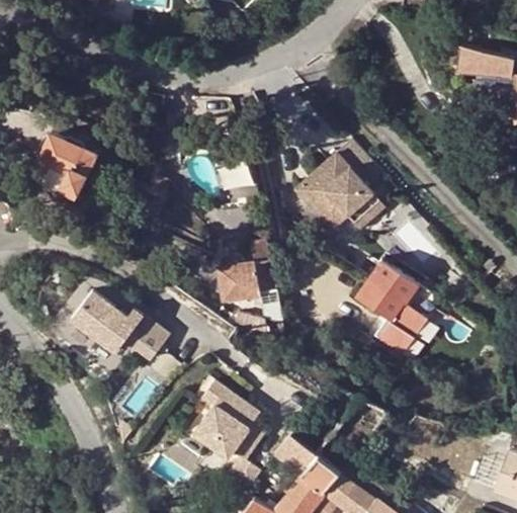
[(514,61),(460,47),(457,71),(484,75),(511,78),(514,61)]
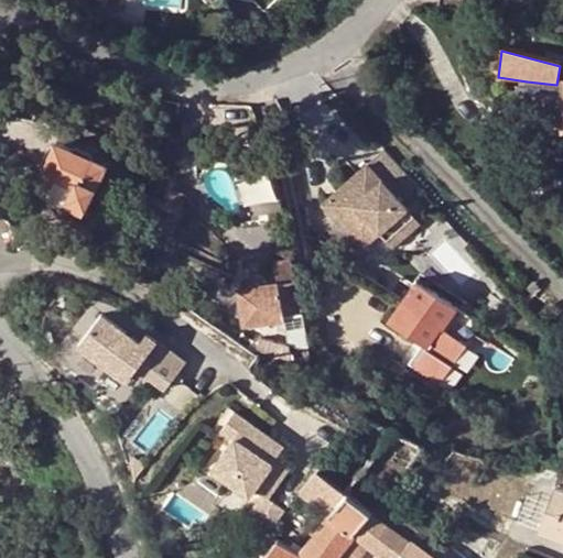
[(556,85),(527,81),(524,91),(517,90),(515,115),(493,112),(490,134),(534,141),(538,116),(559,119),(559,86),(556,85)]
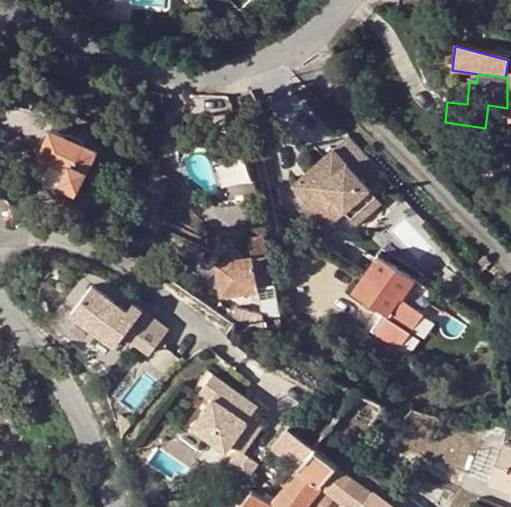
[(94,154),(49,136),(31,178),(75,198),(94,154)]
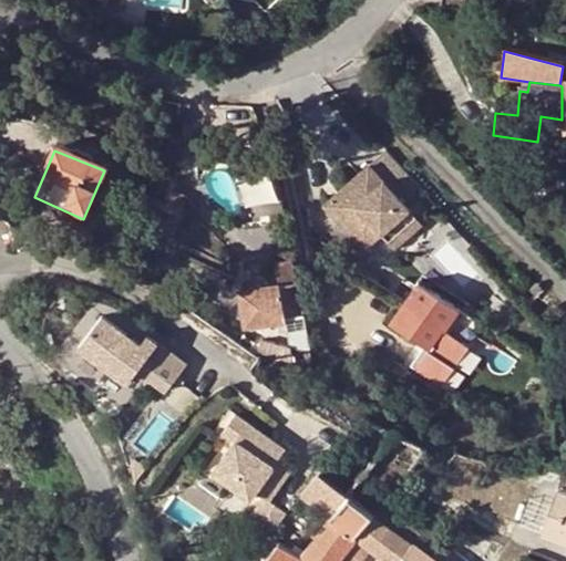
[(408,214),(368,168),(322,209),(362,253),(380,239),(408,214)]
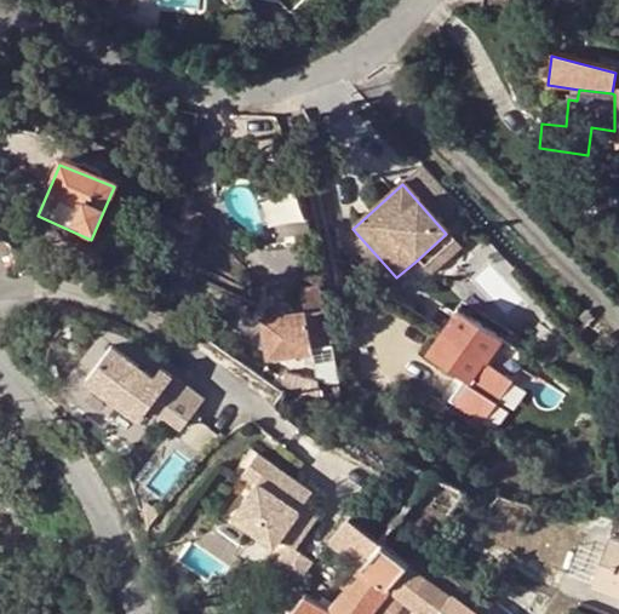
[(313,245),(297,194),(297,189),(256,202),(274,257),(313,245)]
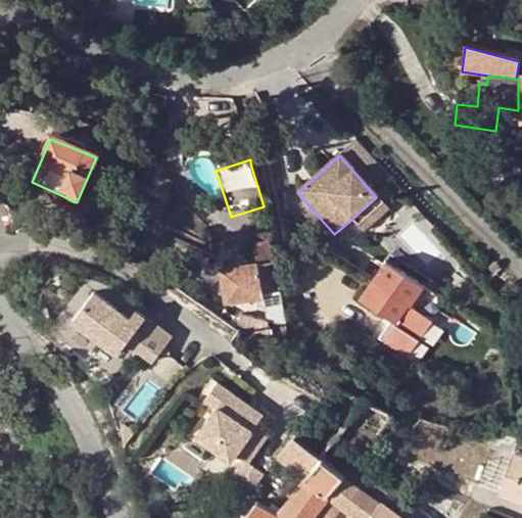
[(389,210),(376,197),(350,221),(363,234),(389,210)]
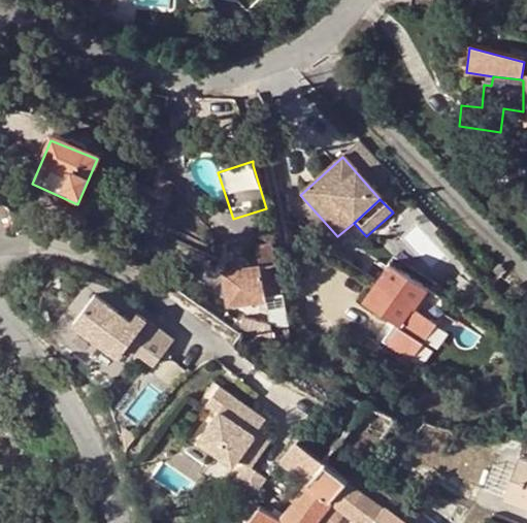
[(280,298),(272,251),(256,253),(259,271),(221,278),(226,311),(263,304),(263,300),(280,298)]
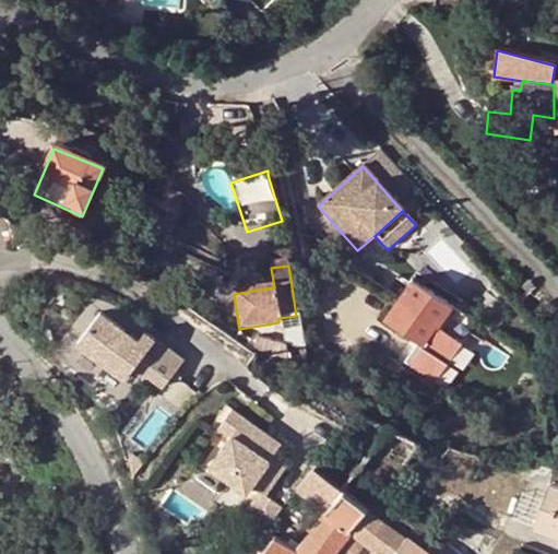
[(417,289),(441,305),(446,299),(422,283),(417,289)]
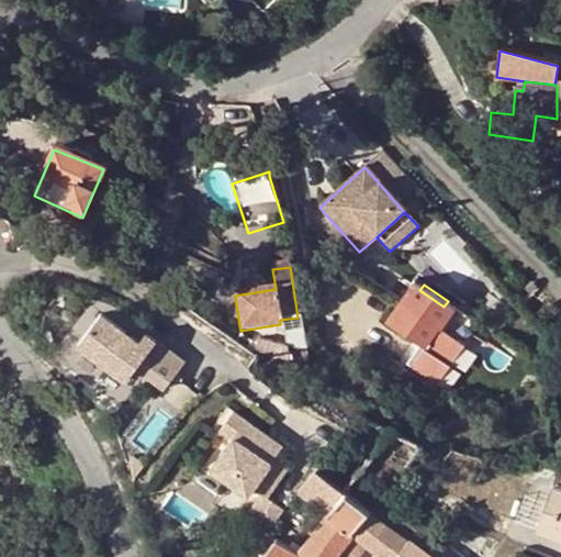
[(413,286),(385,327),(425,355),(427,351),(441,360),(453,345),(438,334),(452,313),(444,307),(419,290),(413,286)]
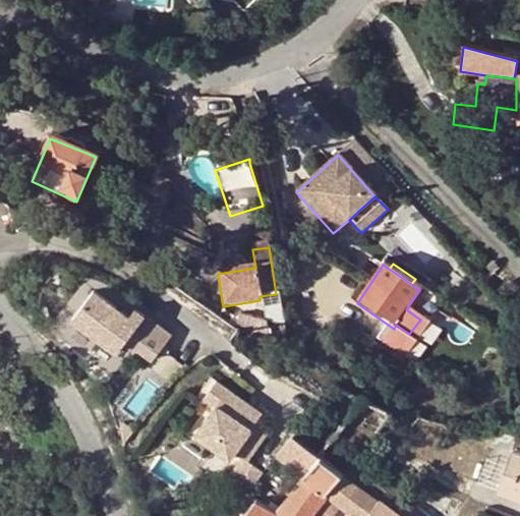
[(135,330),(92,294),(69,322),(113,357),(120,347),(128,338),(138,345),(130,355),(147,368),(172,337),(147,317),(135,330)]
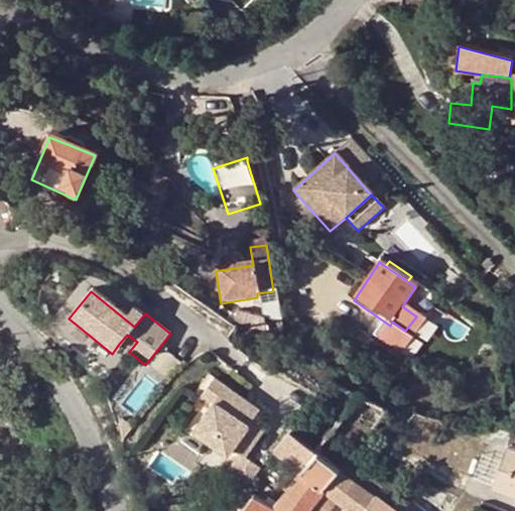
[(432,299),(422,314),(439,326),(449,312),(432,299)]
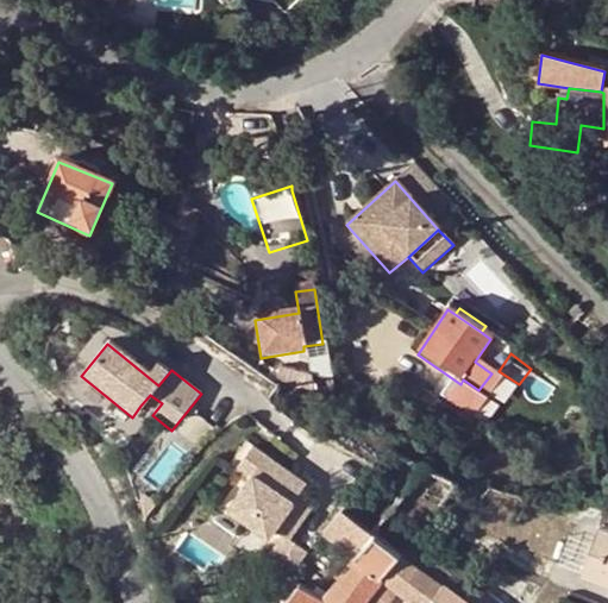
[(281,372),(277,388),(279,389),(312,397),(308,381),(281,372)]
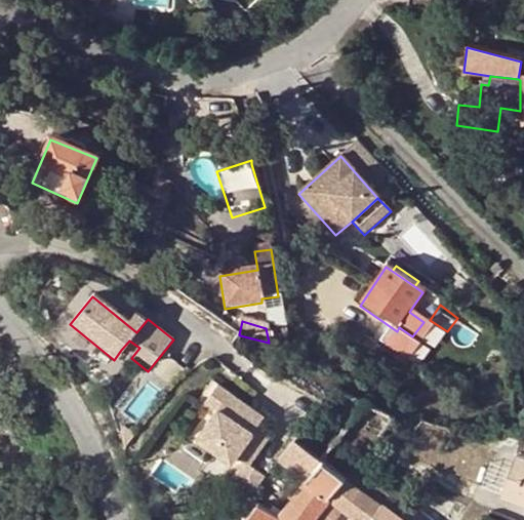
[(139,348),(129,341),(121,350),(131,358),(139,348)]
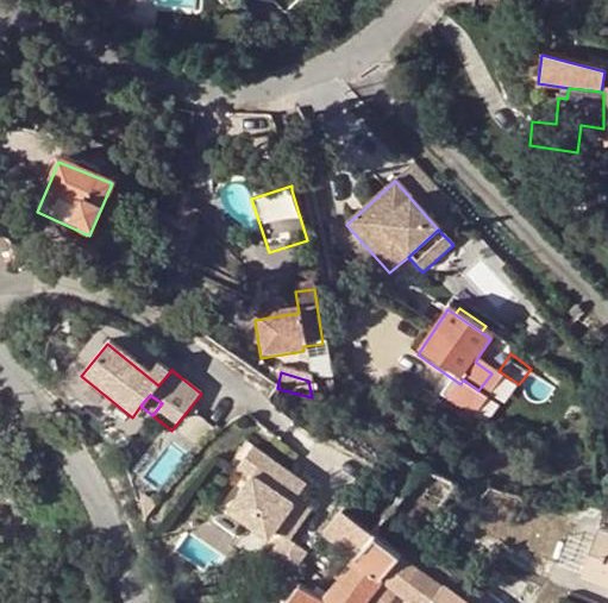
[(255,527),(259,521),(275,536),(283,544),(284,544),(305,522),(313,514),(300,501),(305,496),(290,482),(289,481),(294,476),(270,452),(254,470),(264,479),(234,509),(255,527)]
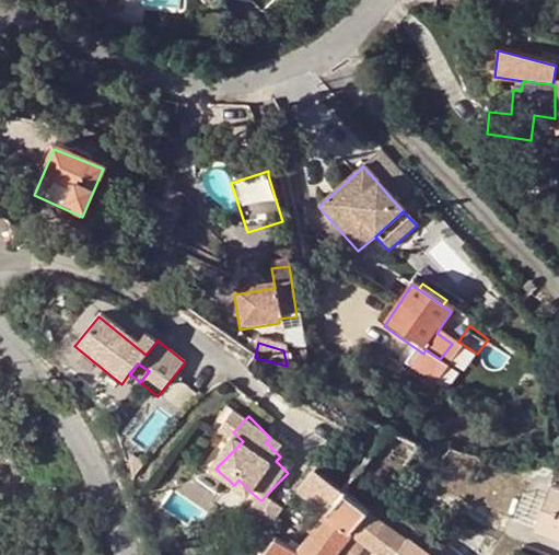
[(271,439),(270,438),(266,442),(267,443),(280,457),(284,452),(271,439)]
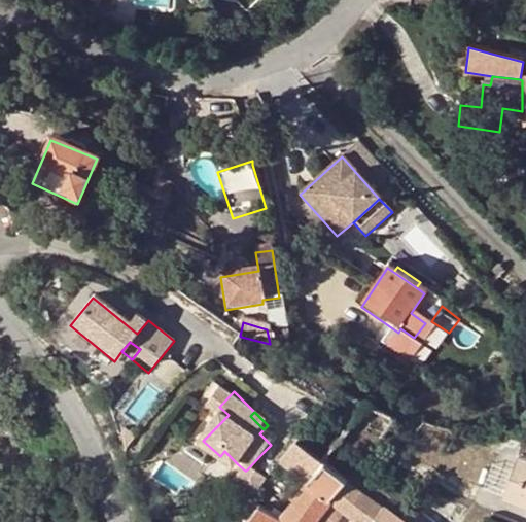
[(294,443),(279,463),(287,471),(303,450),(295,444),(294,443)]
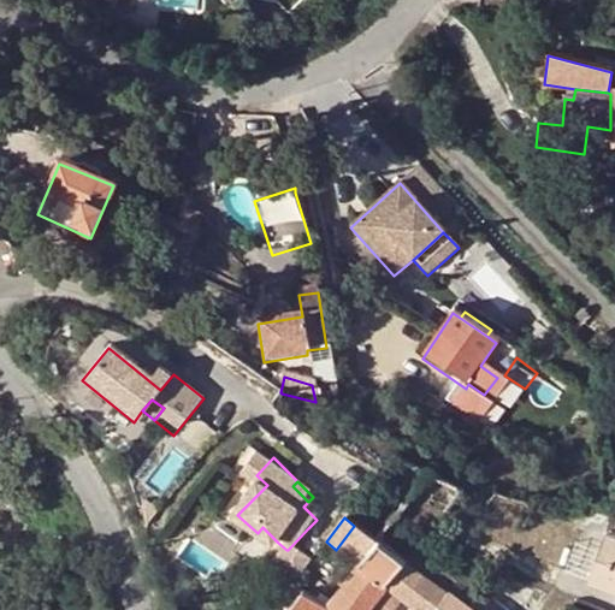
[(377,544),(354,526),(336,550),(359,568),(377,544)]
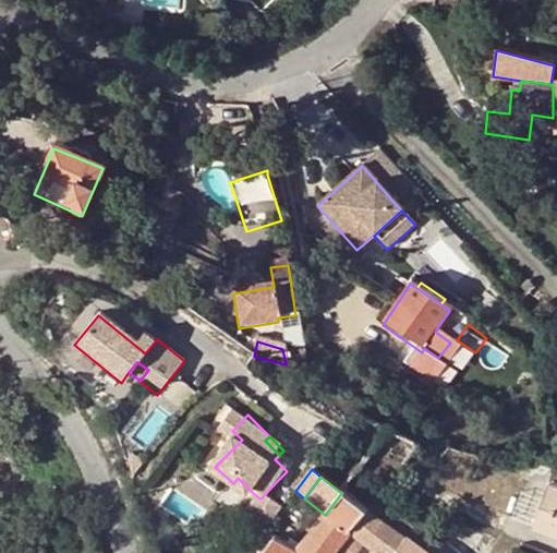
[(238,478),(233,483),(246,496),(252,492),(238,478)]
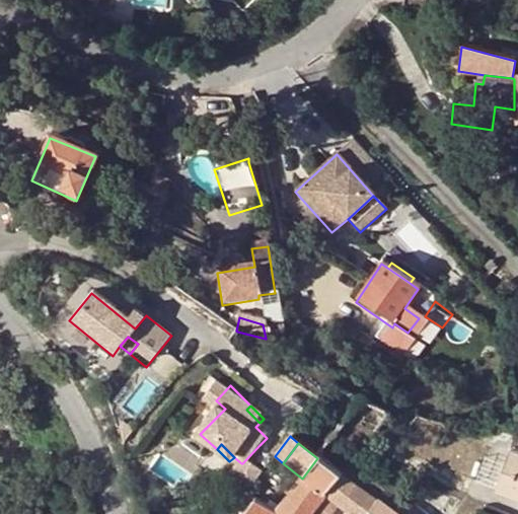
[(517,501),(517,452),(511,450),(496,493),(517,501)]
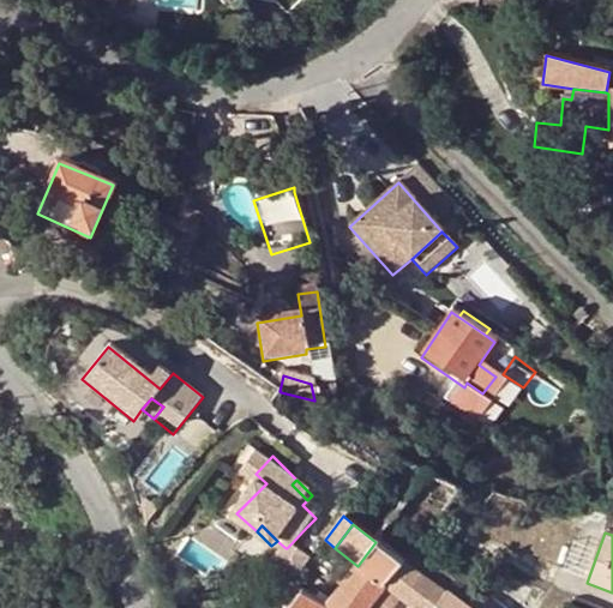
[(368,607),(377,597),(397,569),(403,563),(377,543),(376,542),(358,566),(328,607),(368,607)]
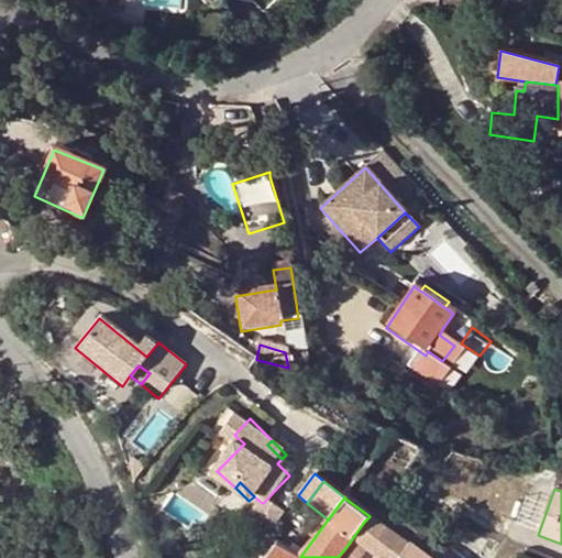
[(246,520),(266,537),(281,518),(263,503),(262,503),(246,520)]
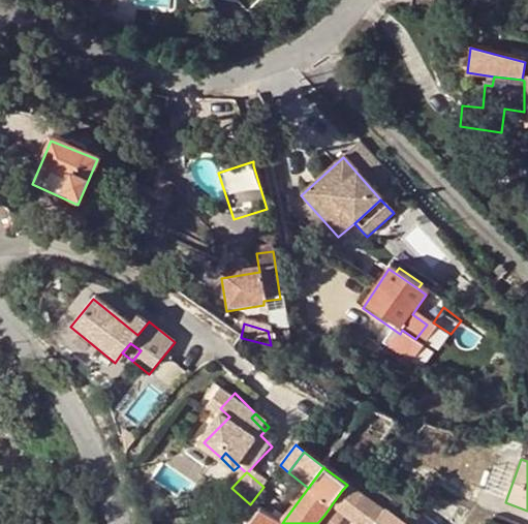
[(356,492),(377,507),(384,500),(371,489),(368,489),(363,484),(356,492)]
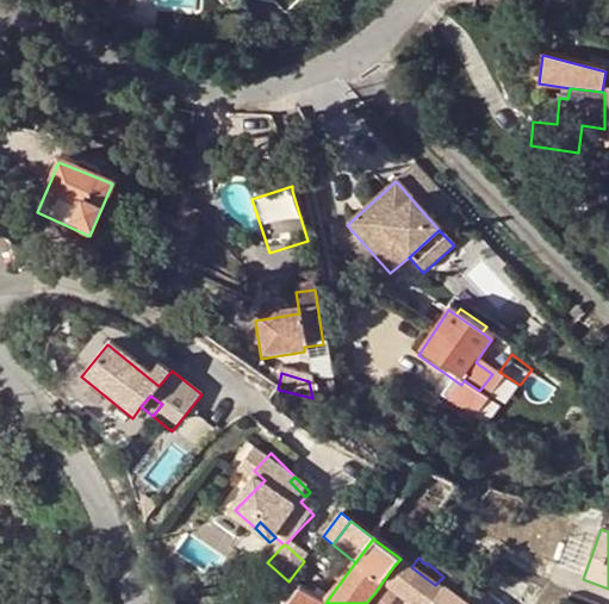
[(398,595),(409,603),(432,603),(442,590),(435,585),(411,567),(401,559),(395,565),(374,593),(386,603),(392,603),(398,595)]
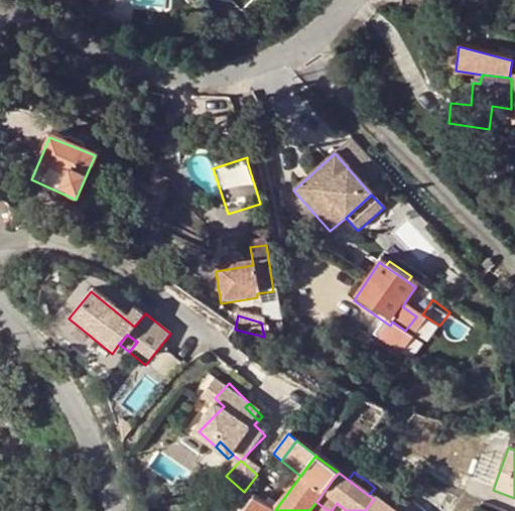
[(254,499),(244,510),(272,510),(254,499)]
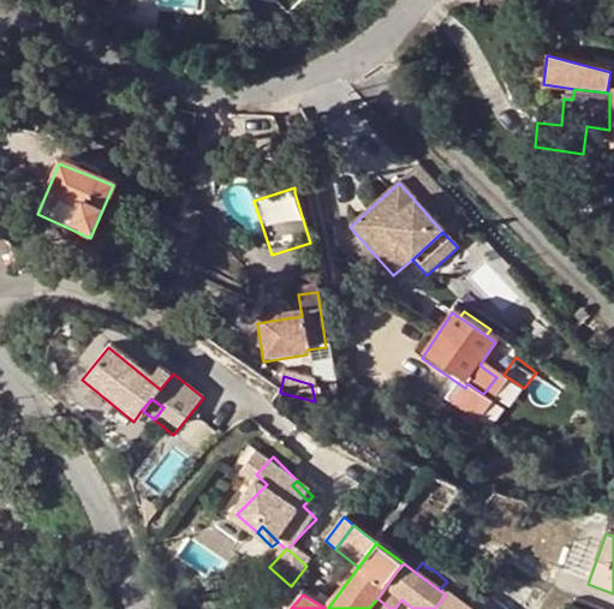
[(464,608),(446,595),(435,608),(464,608)]
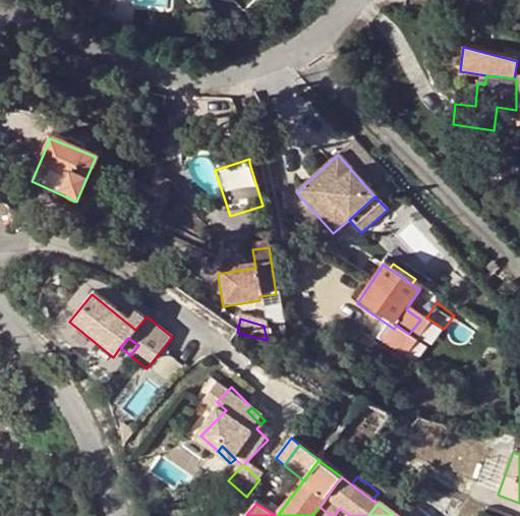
[(320,507),(312,515),(330,515),(320,507)]
